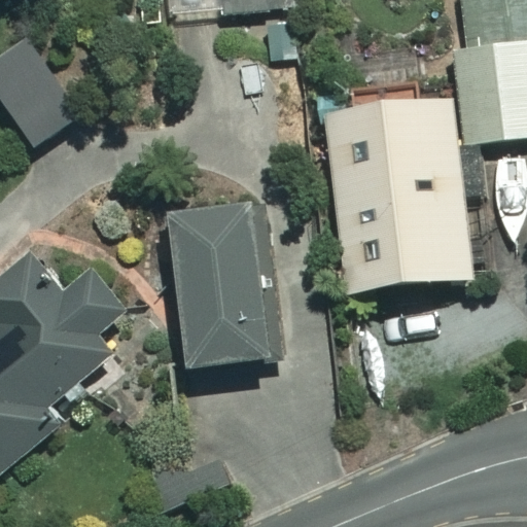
[(279,0),(222,0),(223,14),(280,12),(279,0)]
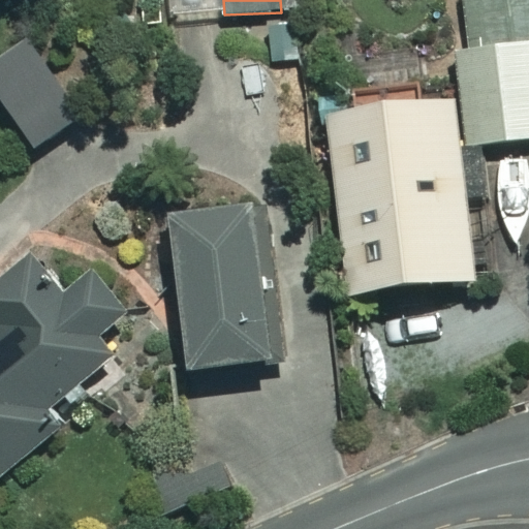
[(528,138),(528,0),(455,0),(467,144),(528,138)]
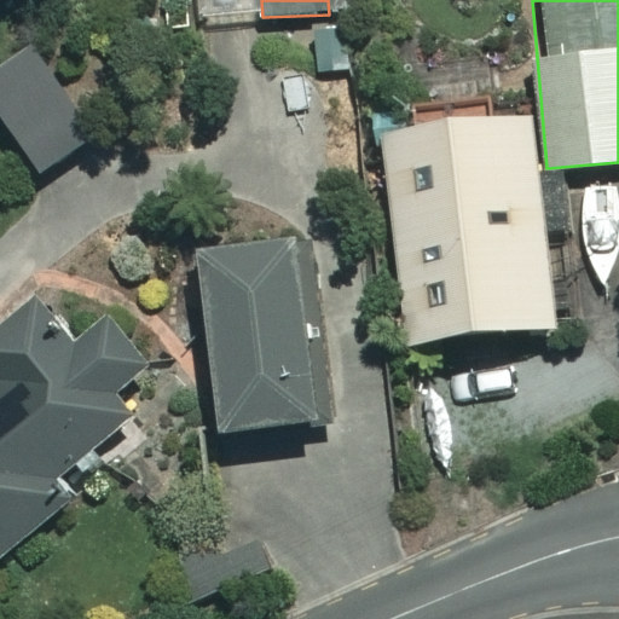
[(554,325),(532,114),(386,128),(406,340),(554,325)]
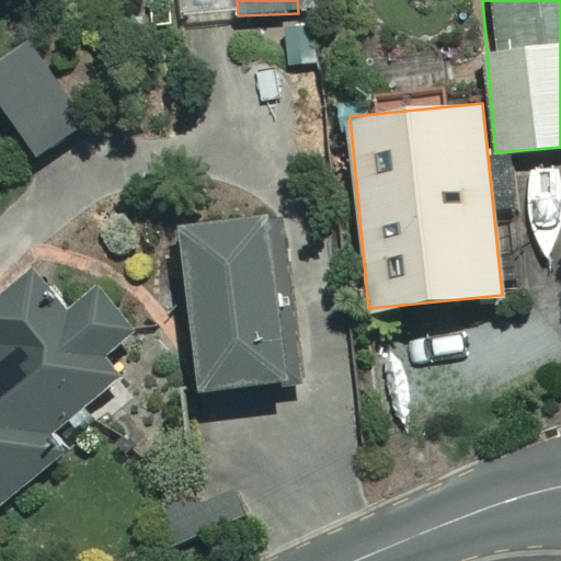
[(301,379),(283,217),(178,230),(197,391),(301,379)]
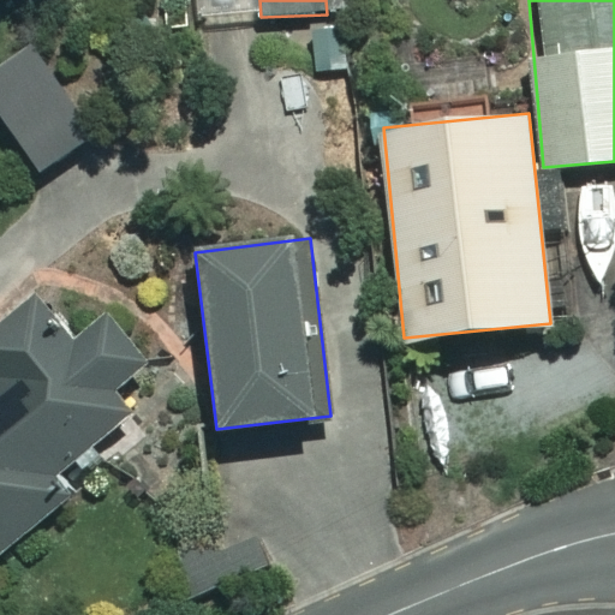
[(136,406),(114,380),(145,354),(105,303),(72,328),(39,285),(0,316),(0,548),(64,497),(47,477),(136,406)]
